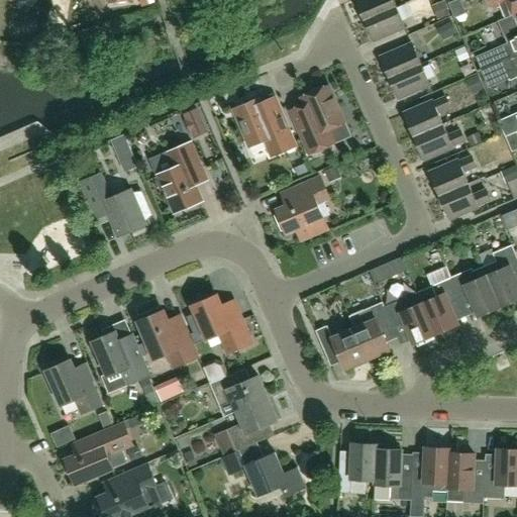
[(354,0),(364,20),(396,7),(392,0),(354,0)]
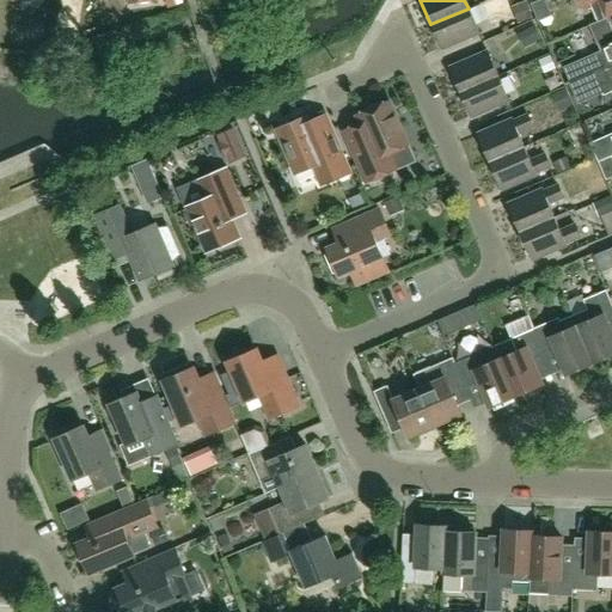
[(502,0),(507,12),(524,5),(521,0),(502,0)]
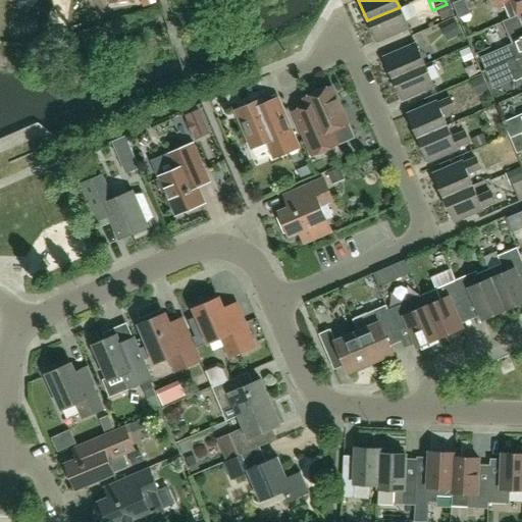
[(518,15),(521,12),(521,0),(493,0),(498,7),(504,4),(510,19),(518,15)]
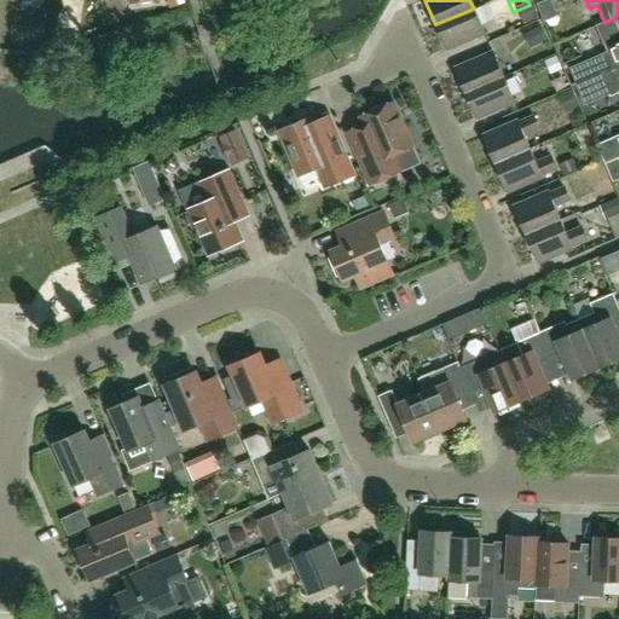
[(474,9),(435,24),(446,51),(485,34),(474,9)]
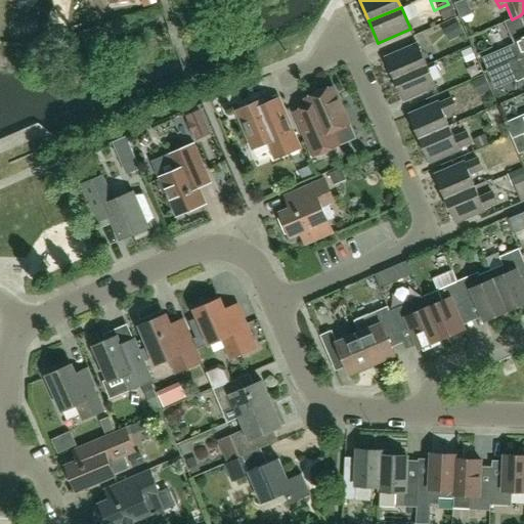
[(523,12),(520,15),(512,19),(505,23),(514,45),(482,58),(487,70),(507,61),(523,53),(523,12)]
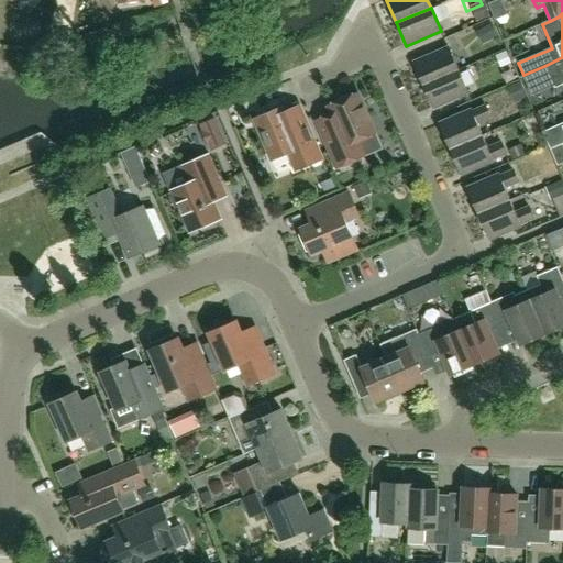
[(500,44),(514,41),(510,26),(497,30),(500,44)]
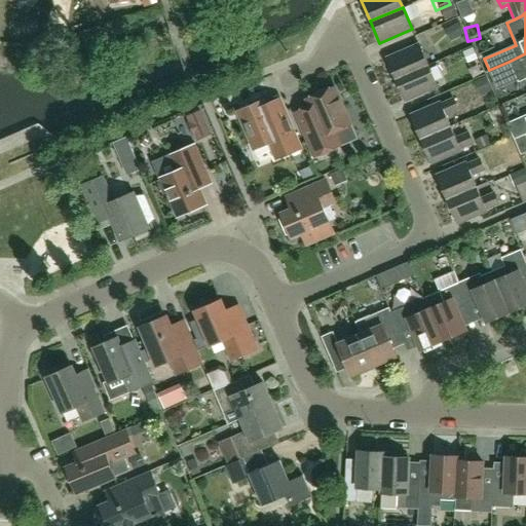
[(396,79),(427,66),(418,43),(386,58),(396,79)]
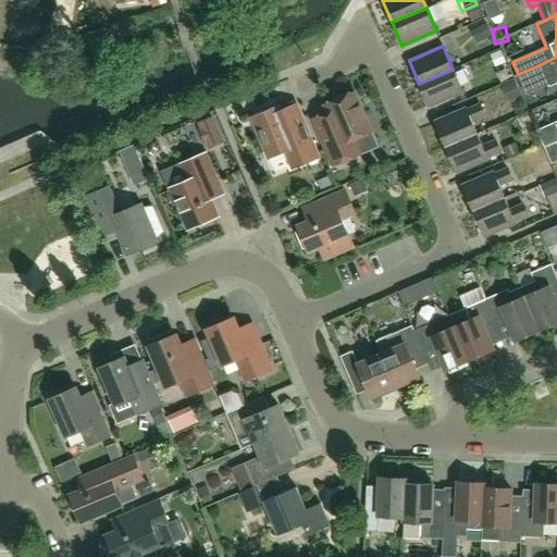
[(556,57),(539,65),(548,87),(556,83),(556,57)]
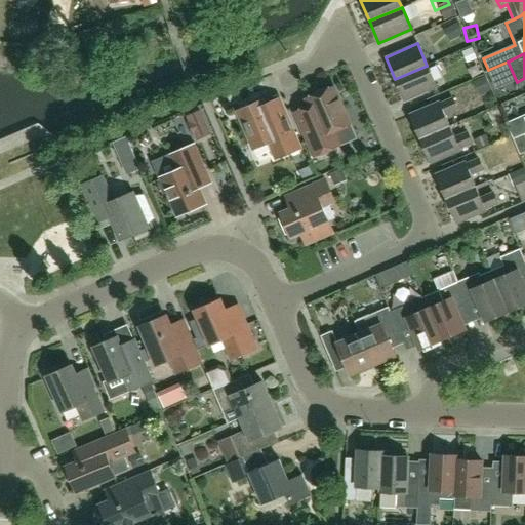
[(427,66),(395,79),(404,102),(437,87),(427,66)]
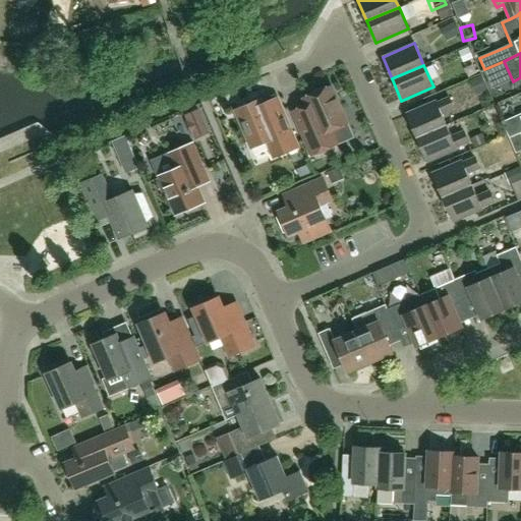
[(331,88),(325,91),(322,89),(311,93),(310,96),(304,99),(307,106),(300,109),(293,112),(311,155),(332,147),(326,132),(346,123),(331,88)]
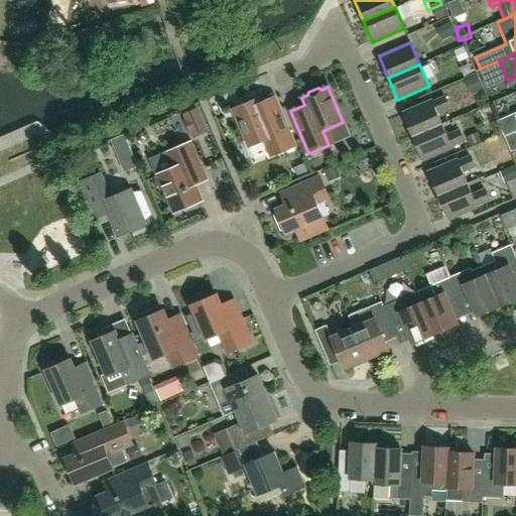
[(489,109),(501,108),(499,93),(488,94),(489,109)]
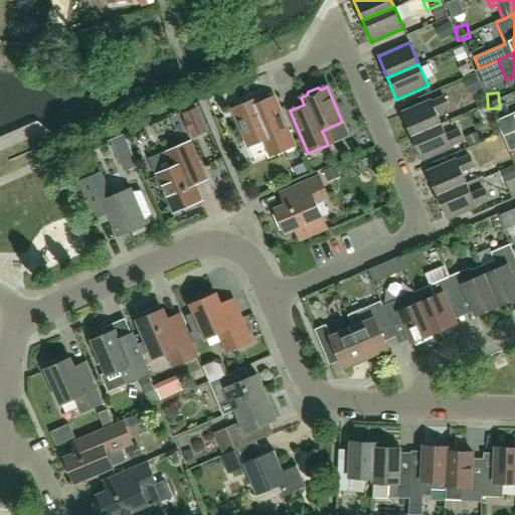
[(268,98),(261,101),(260,99),(231,111),(247,148),(263,141),(270,158),(296,147),(285,122),(274,96),(268,98)]
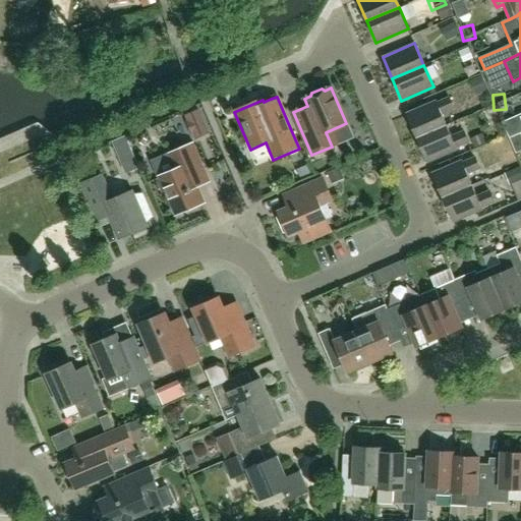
[(417,138),(446,125),(441,114),(453,109),(449,98),(436,103),(407,115),(417,138)]
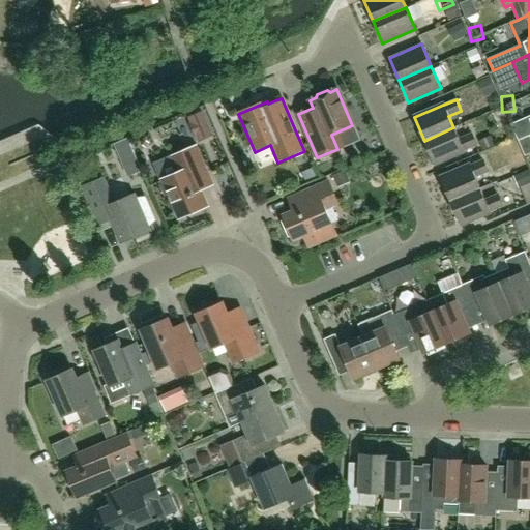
[(453,127),(424,141),(435,164),(464,151),(464,150),(476,145),(471,134),(459,139),(453,127)]
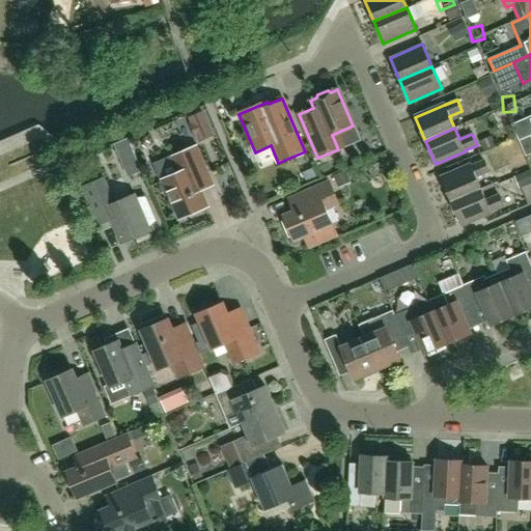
[(206,206),(200,192),(207,189),(214,187),(196,147),(171,158),(178,173),(163,180),(179,218),(206,206)]
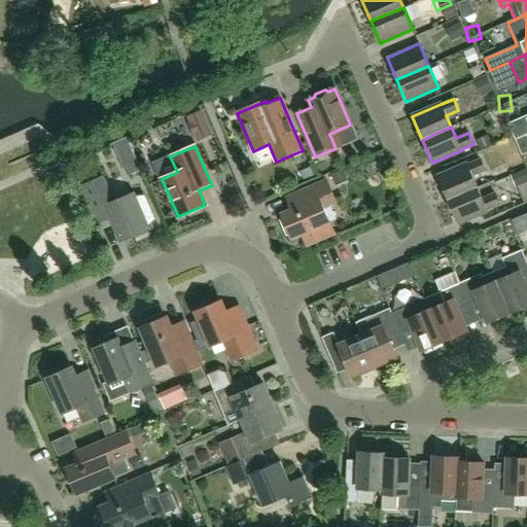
[(448,200),(477,187),(471,176),(485,171),(480,160),(467,165),(467,164),(437,177),(448,200)]
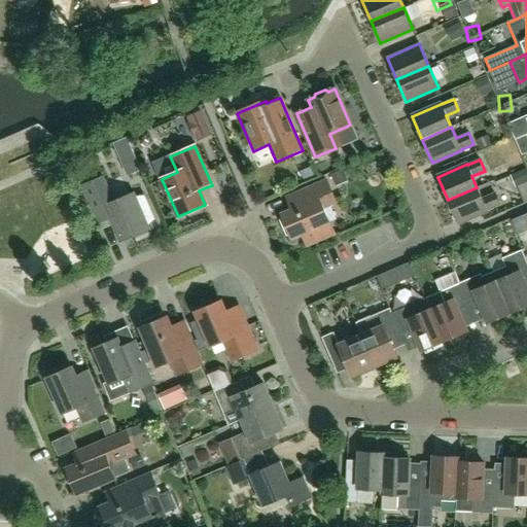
[(113,203),(108,191),(102,176),(82,185),(89,200),(98,222),(104,220),(109,218),(119,242),(148,230),(147,225),(154,219),(144,196),(135,197),(133,194),(113,203)]
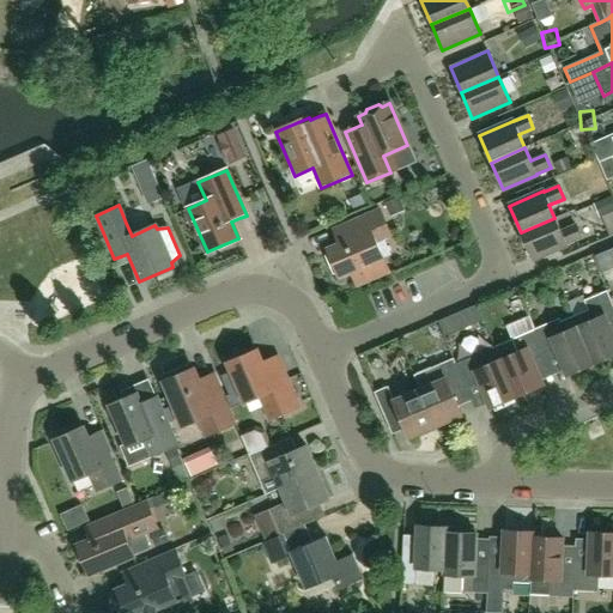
[(359,236),(338,246),(327,250),(340,278),(352,273),(357,286),(363,284),(389,273),(383,260),(376,242),(390,236),(380,211),(353,222),(359,236)]
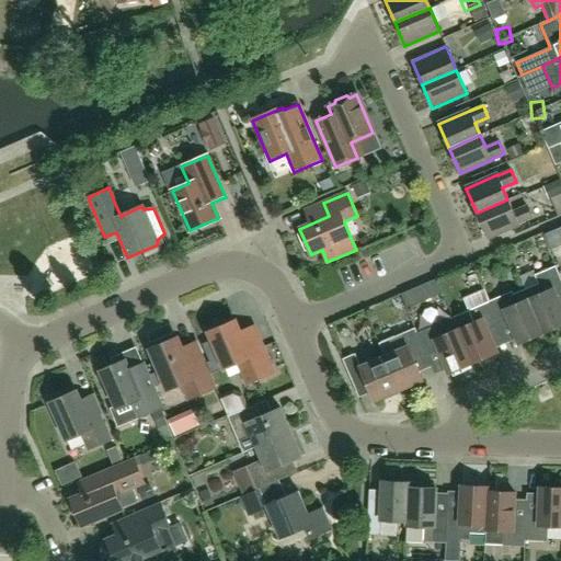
[(507,199),(477,213),(488,238),(518,225),(518,224),(531,218),(526,206),(513,212),(507,199)]
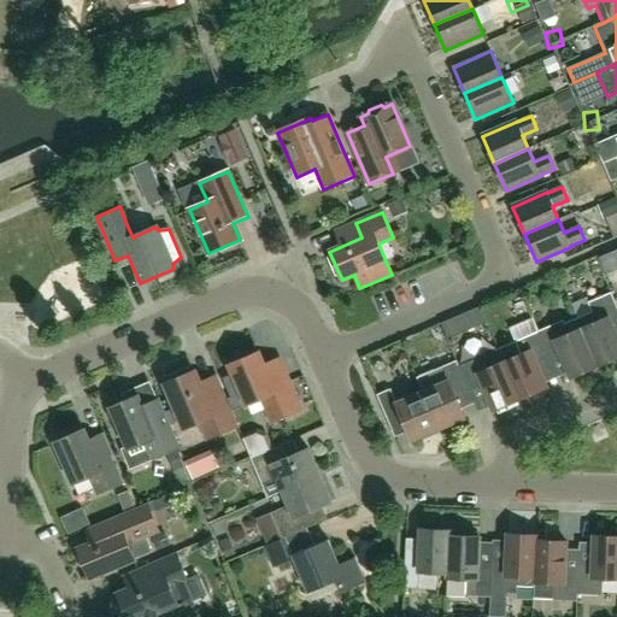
[(616,259),(613,252),(598,258),(610,286),(616,282),(616,259)]
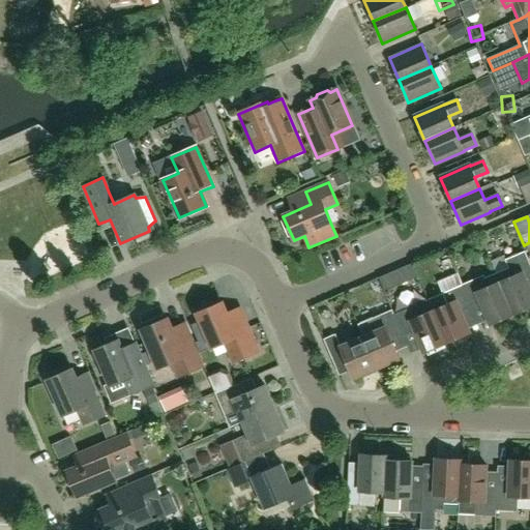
[(495,273),(499,283),(513,315),(529,306),(529,291),(526,283),(529,280),(529,265),(524,252),(504,260),(508,268),(495,273)]
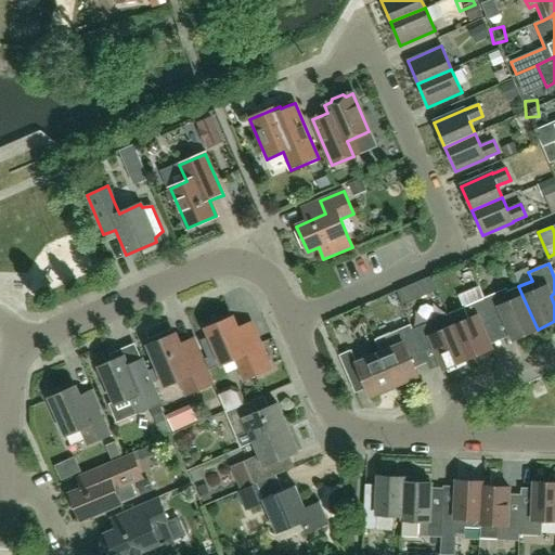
[(457,298),(477,291),(472,279),(452,286),(457,298)]
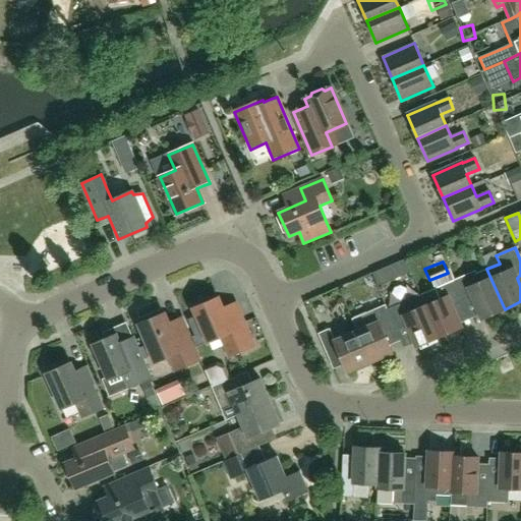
[(454,281),(463,301),(468,299),(472,297),(481,319),(505,309),(490,278),(486,269),(476,274),(475,271),(454,281)]
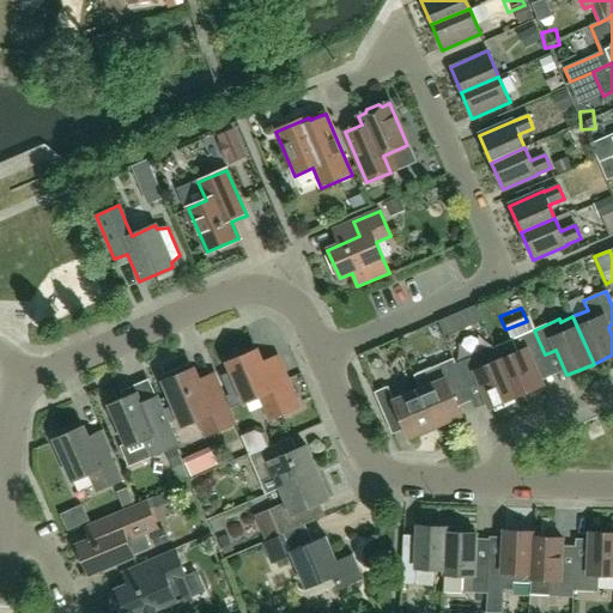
[(534,331),(511,340),(495,347),(501,360),(516,398),(542,386),(532,360),(539,358),(545,356),(545,354),(534,331)]
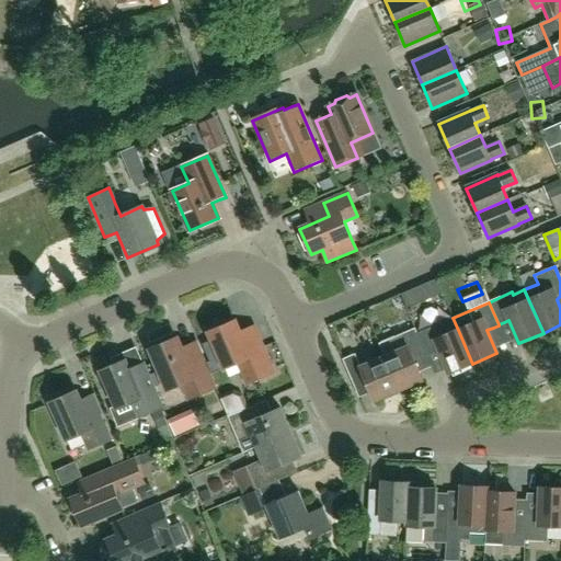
[(458,330),(453,318),(438,324),(416,333),(424,350),(426,356),(433,354),(438,351),(448,374),(451,373),(454,377),(466,371),(464,367),(472,364),(458,330)]
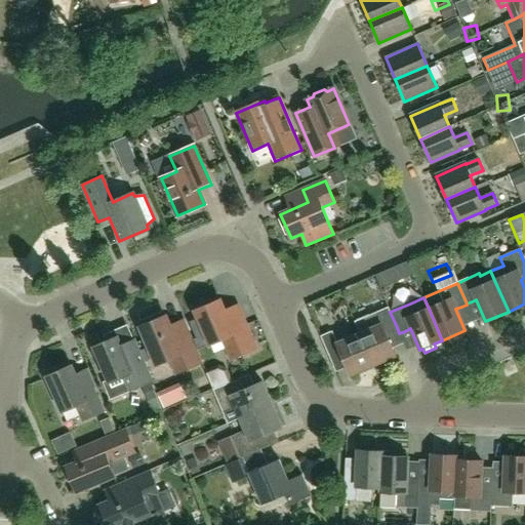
[(255,349),(244,322),(247,321),(240,304),(231,308),(224,311),(219,300),(195,311),(209,346),(223,339),(231,359),(255,349)]
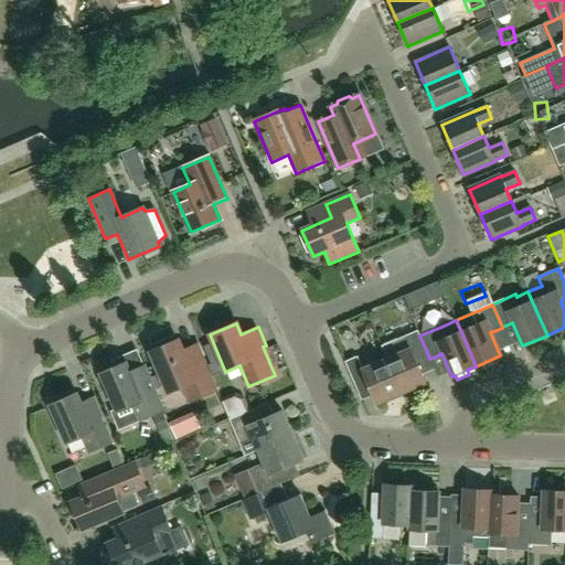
[(381,347),(386,360),(402,394),(426,383),(414,358),(420,354),(427,352),(419,336),(417,331),(381,347)]
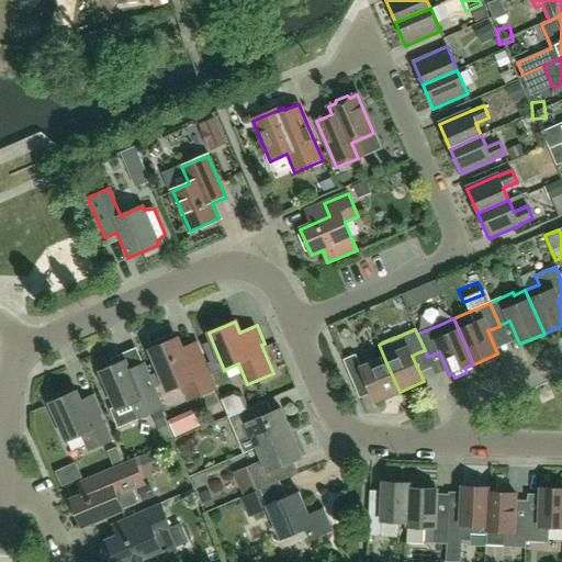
[(214,389),(203,363),(198,341),(190,345),(181,349),(177,339),(150,350),(168,391),(182,384),(189,400),(214,389)]
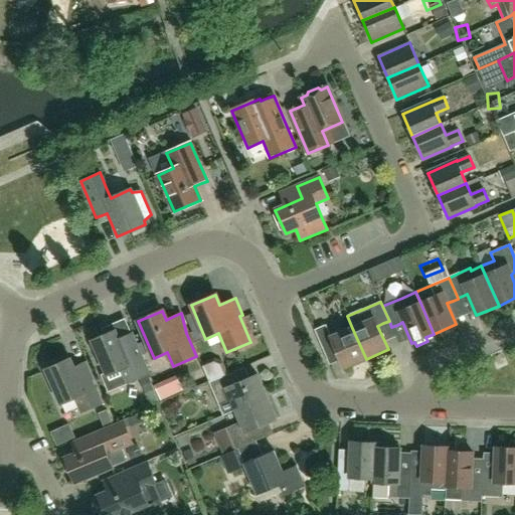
[(366,359),(352,328),(331,337),(326,325),(314,330),(322,349),(328,347),(333,344),(344,368),(366,359)]
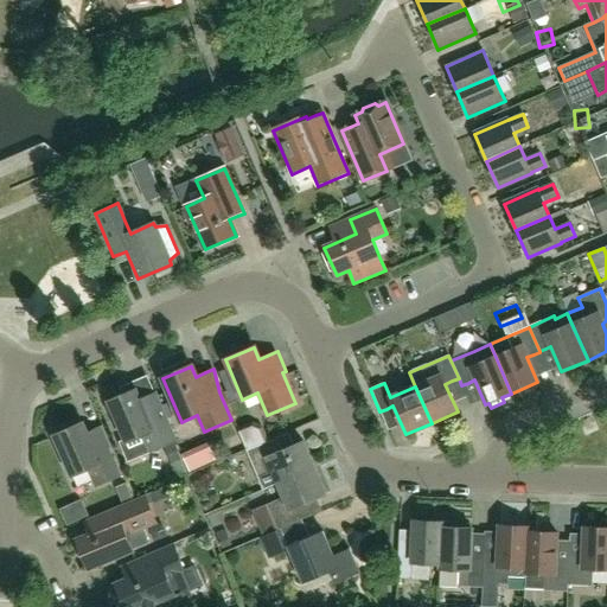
[(140,401),(135,390),(108,402),(126,443),(144,435),(151,452),(176,441),(155,394),(148,397),(140,401)]
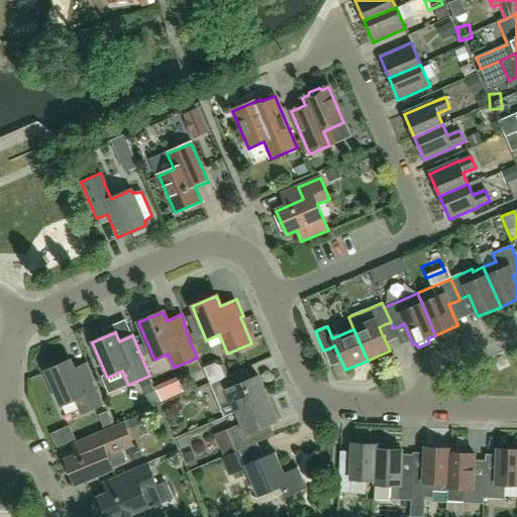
[(82,415),(105,404),(88,363),(81,366),(74,370),(71,360),(45,372),(61,406),(76,400),(82,415)]
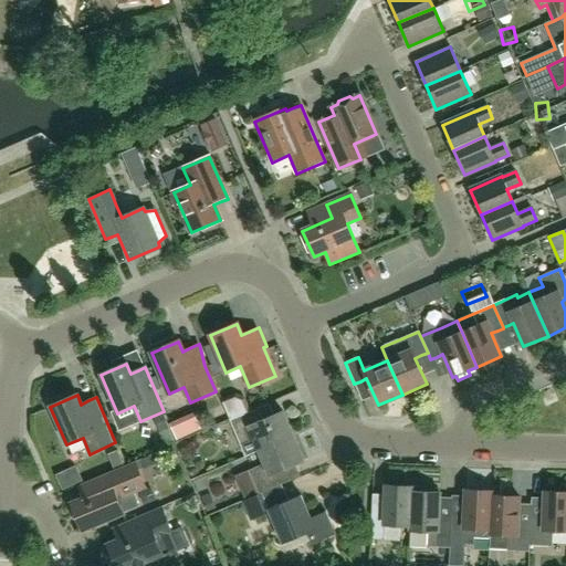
[(259,451),(293,437),(283,412),(255,423),(253,418),(251,411),(230,421),(240,444),(253,439),(259,451)]
